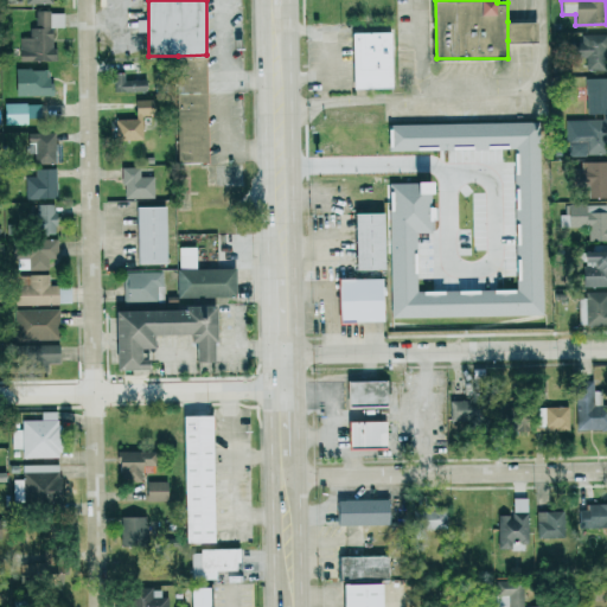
[(20,62),(53,62),(53,27),(63,27),(63,12),(34,12),(34,29),(30,29),(30,37),(20,37),(20,62)]
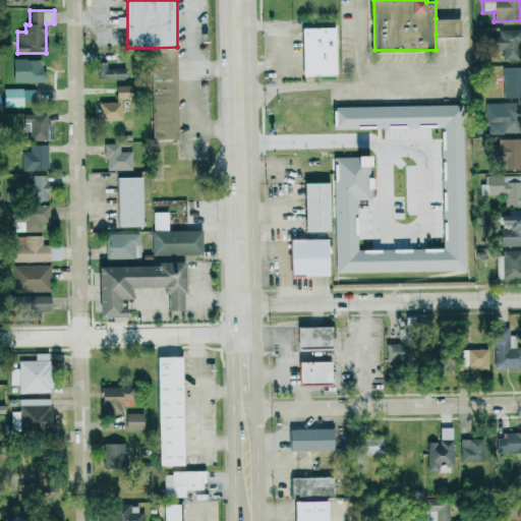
[(436,18),(461,18),(461,35),(436,35),(436,18)]
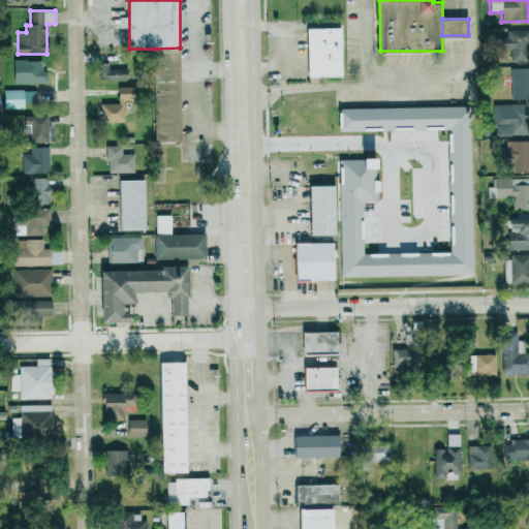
[(309,27),(341,27),(341,75),(309,76),(309,27)]
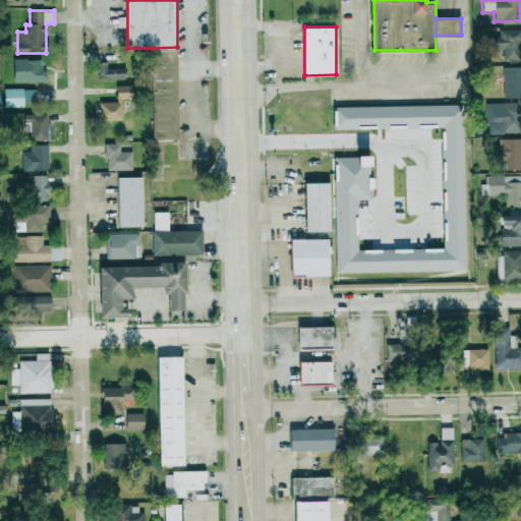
[(488,37),(489,49),(503,49),(503,60),(520,59),(519,30),(499,30),(499,36),(488,37)]
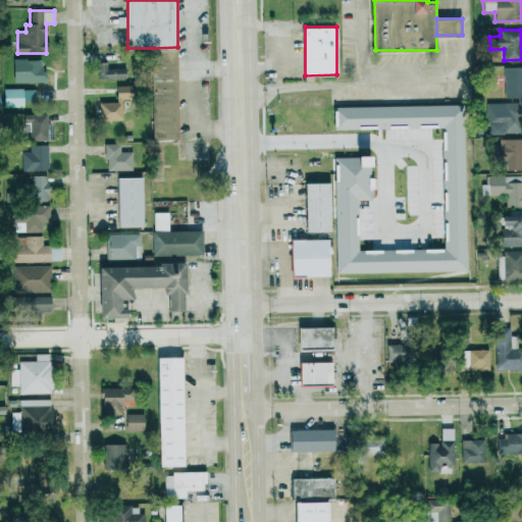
[(154,141),(153,48),(177,47),(178,141),(154,141)]
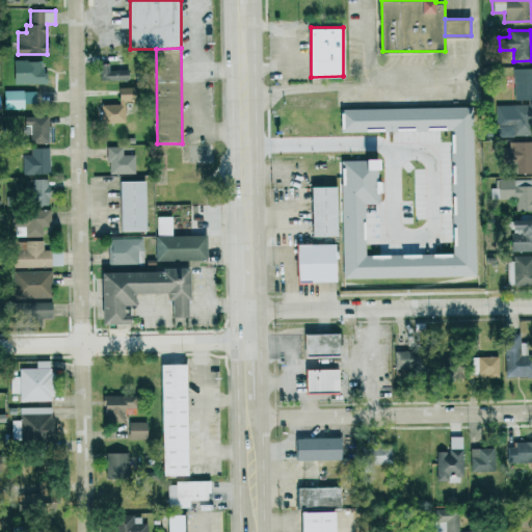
[(12,83),(36,84),(37,70),(42,70),(42,61),(14,60),(12,83)]
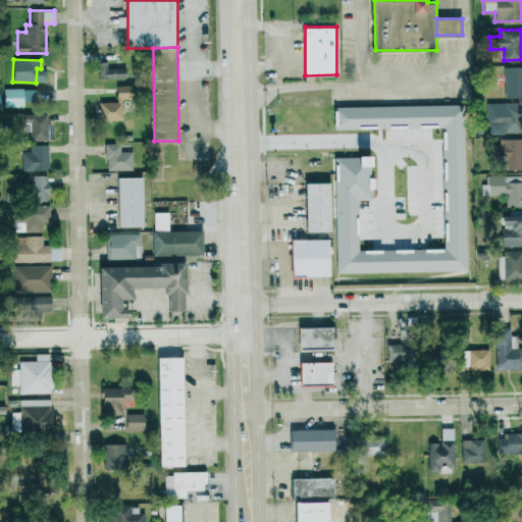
[(97,79),(124,77),(123,68),(106,69),(106,63),(96,63),(97,79)]
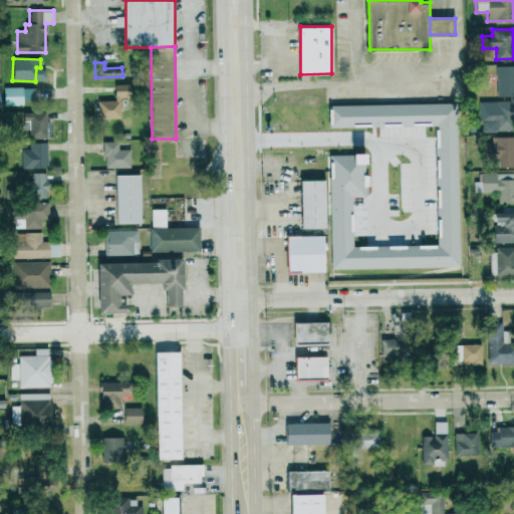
[(513,78),(513,66),(495,66),(496,101),(479,101),(480,132),(509,132),(509,118),(513,118),(513,78)]
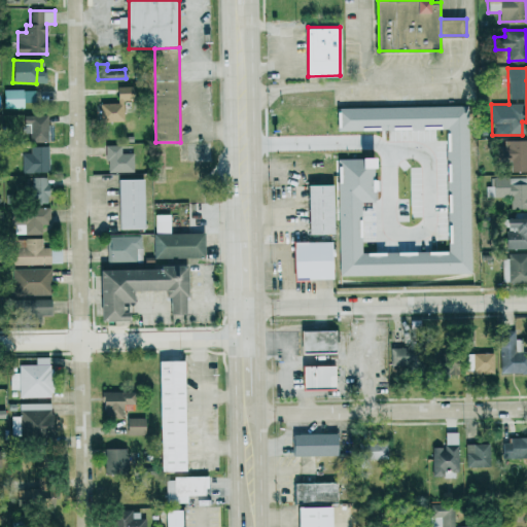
[(132,101),(131,86),(115,86),(116,101),(132,101)]
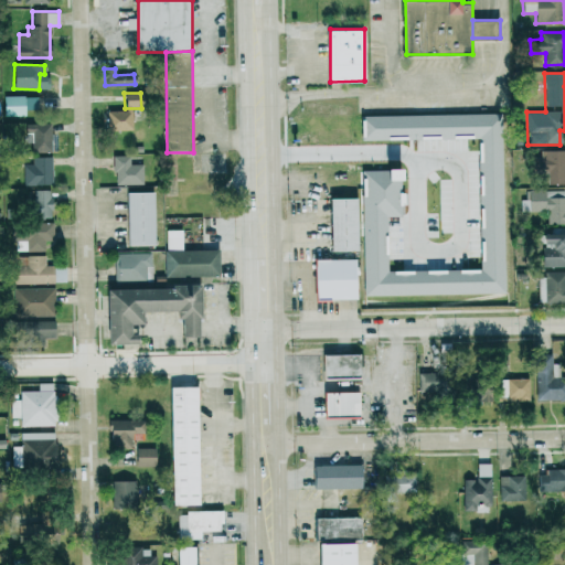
[(3,96),(3,116),(25,116),(25,110),(38,110),(38,96),(3,96)]
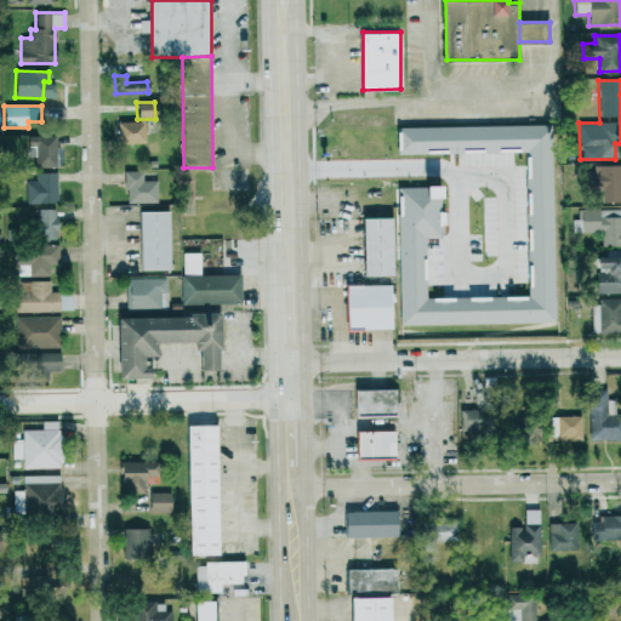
[(117,143),(144,142),(144,121),(117,121),(117,143)]
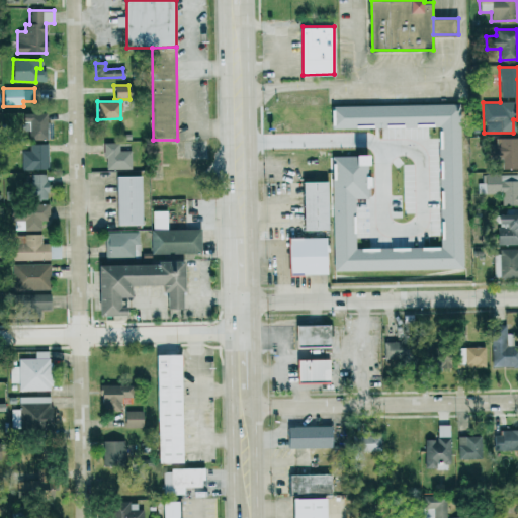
[(46,113),(22,113),(23,130),(28,130),(28,140),(47,140),(46,113)]
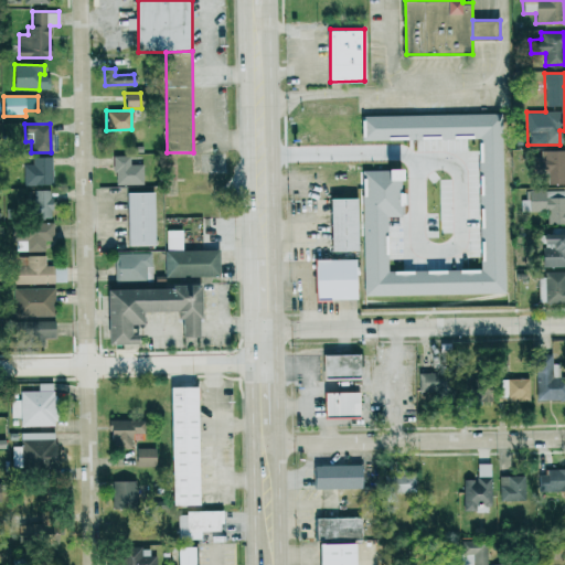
[(564,149),(540,150),(540,157),(530,157),(530,172),(547,172),(547,183),(564,182),(564,149)]
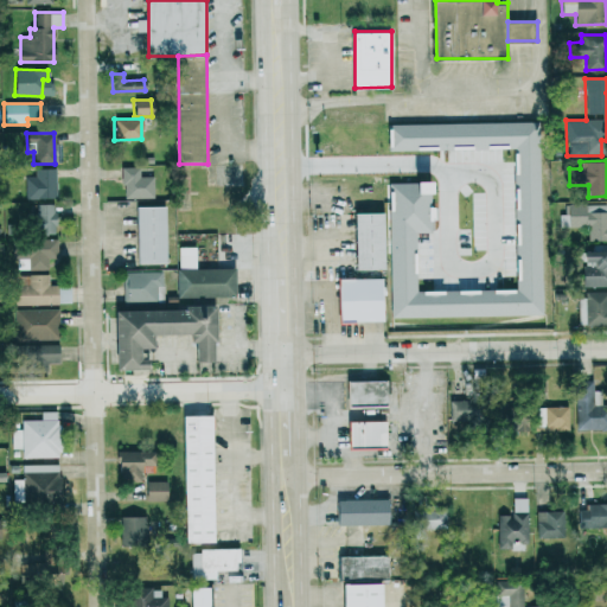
[(153,198),(153,176),(139,176),(139,167),(122,166),(122,197),(153,198)]
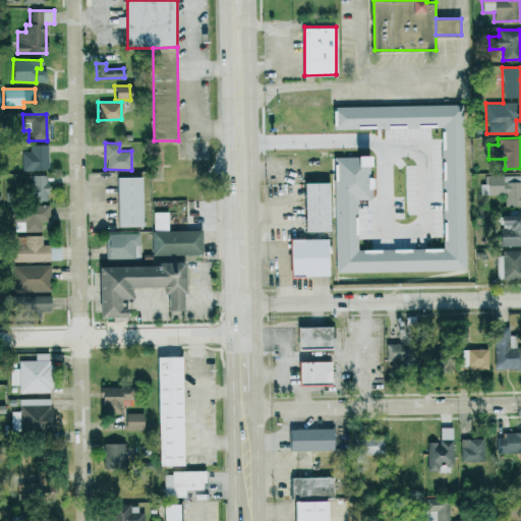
[(20,151),(21,170),(48,170),(47,143),(29,145),(30,151),(20,151)]
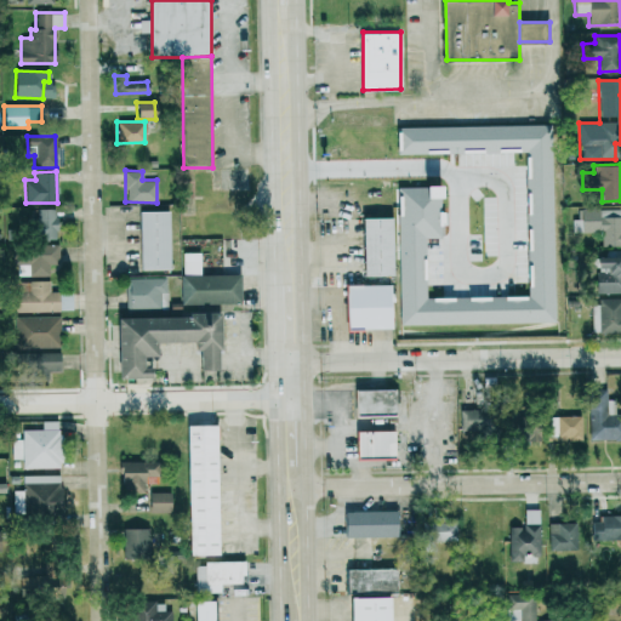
[(55,239),(56,209),(35,208),(34,239),(55,239)]
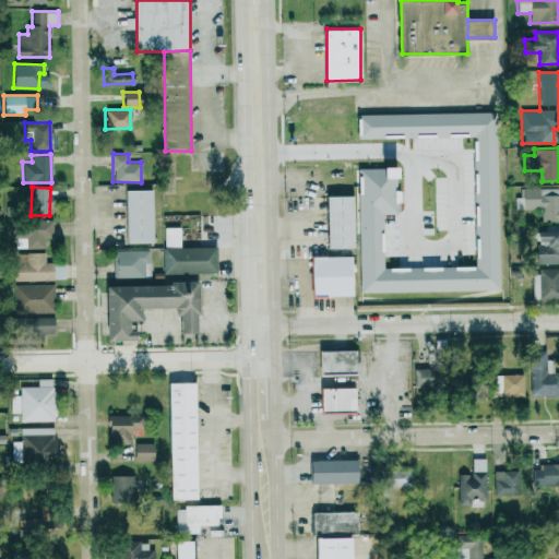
[(558,187),(523,188),(523,210),(540,209),(542,222),(558,221),(558,187)]
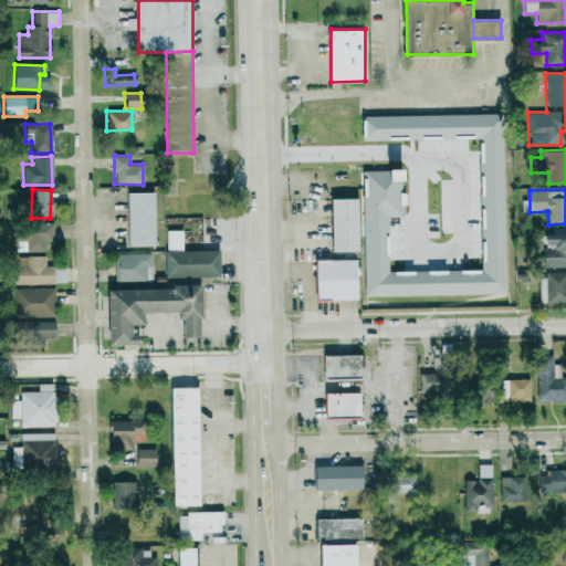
[(153,191),(125,192),(126,245),(154,244),(153,191)]
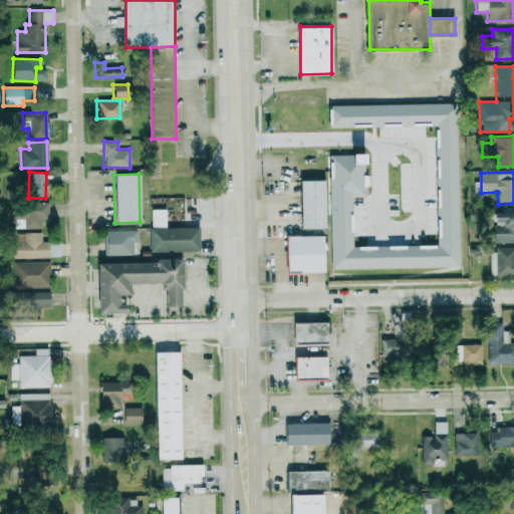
[(326,180),(326,228),(303,228),(303,181),(326,180)]
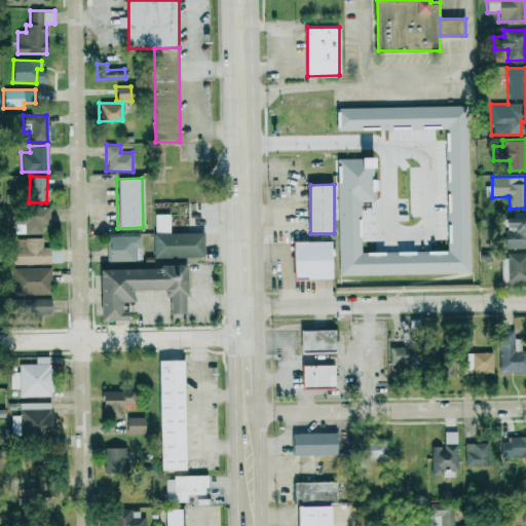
[(14,233),(39,233),(39,224),(48,224),(49,209),(10,207),(10,225),(14,225),(14,233)]
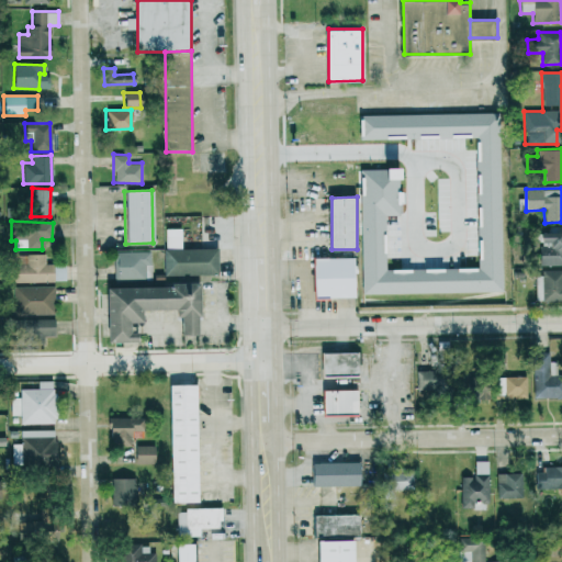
[(216,248),(181,249),(180,228),(164,228),(165,276),(216,274),(216,248)]
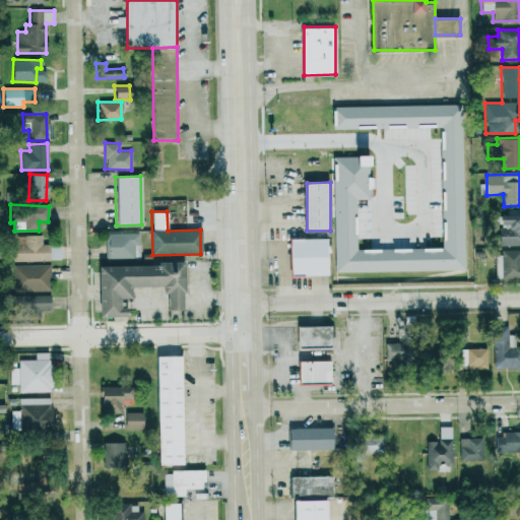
[(519,245),(519,212),(507,213),(507,214),(499,215),(500,246),(519,245)]
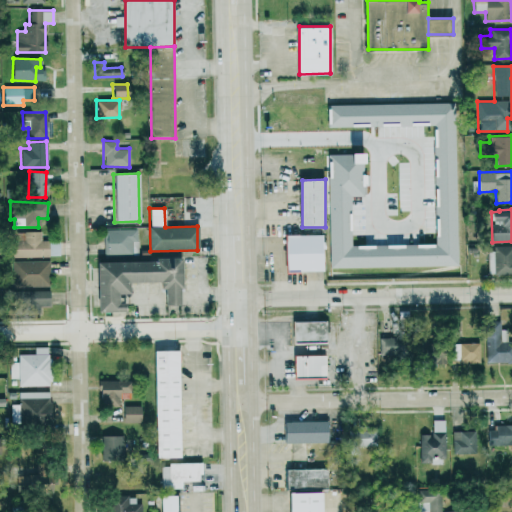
[(137,229),(104,230),(105,256),(138,255),(137,229)]
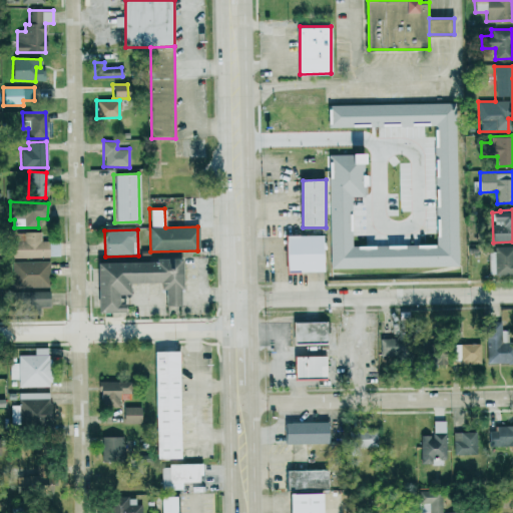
[(10,258),(48,258),(47,240),(40,240),(40,231),(14,232),(15,241),(10,241),(10,258)]
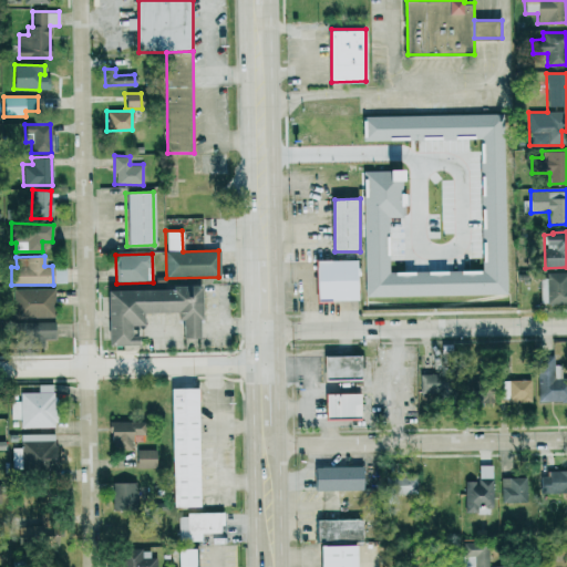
[(318,259),(358,258),(360,299),(319,300),(318,259)]
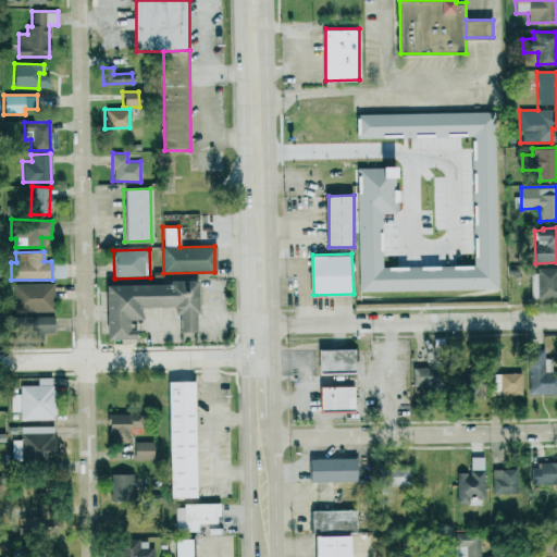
[(556,269),(530,270),(531,298),(556,297),(556,269)]
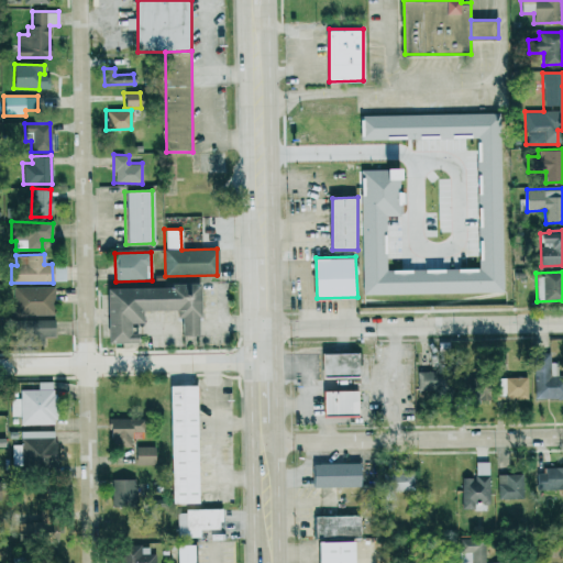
[(103,288),(105,342),(138,341),(138,334),(128,332),(128,323),(140,322),(140,310),(173,309),(173,317),(177,318),(179,334),(196,333),(195,317),(198,315),(198,283),(168,283),(168,287),(103,288)]
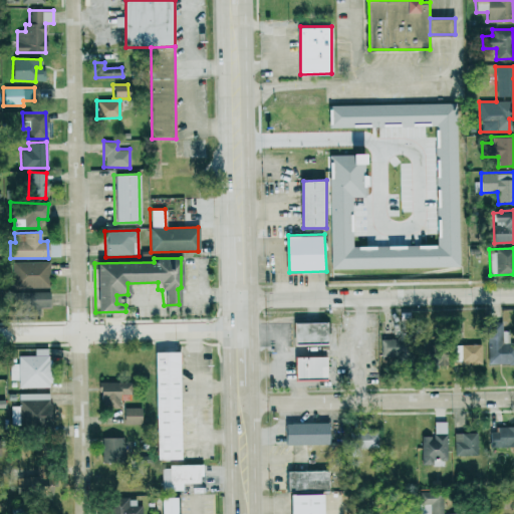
[(49,286),(48,260),(11,262),(12,288),(49,286)]
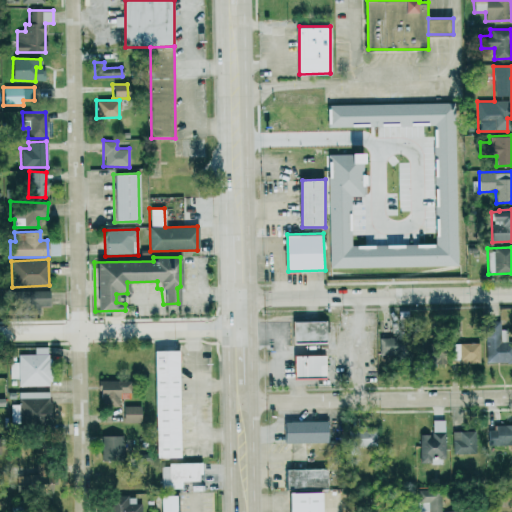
[(48,291),(18,291),(18,312),(38,312),(38,306),(48,306),(48,291)]
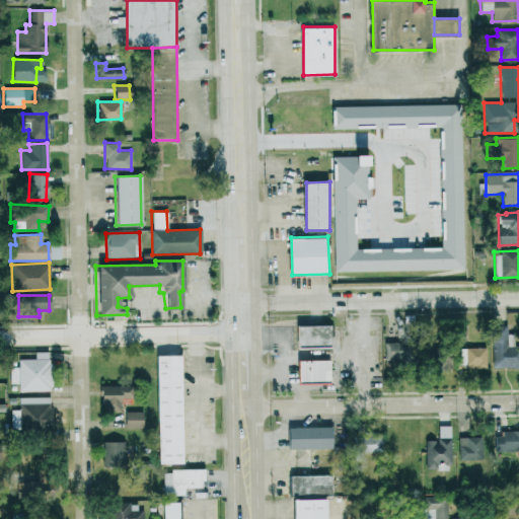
[(300,325),(332,324),(332,347),(300,348),(300,325)]
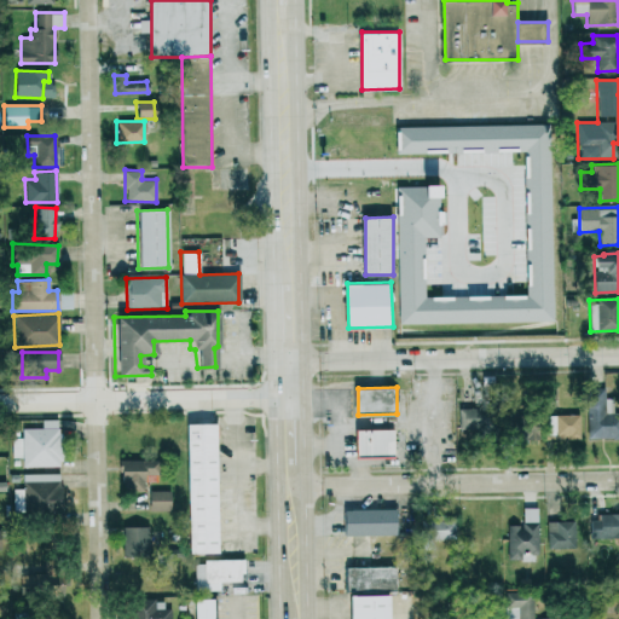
[(588,439),(618,438),(618,412),(603,414),(602,388),(586,388),(588,439)]
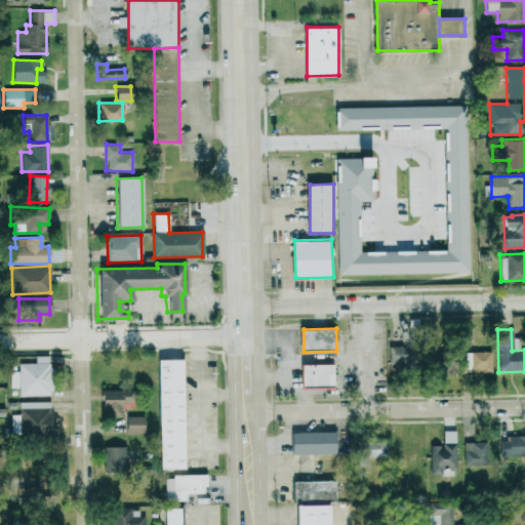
[(435,373),(456,372),(455,346),(426,347),(427,365),(435,365),(435,373)]
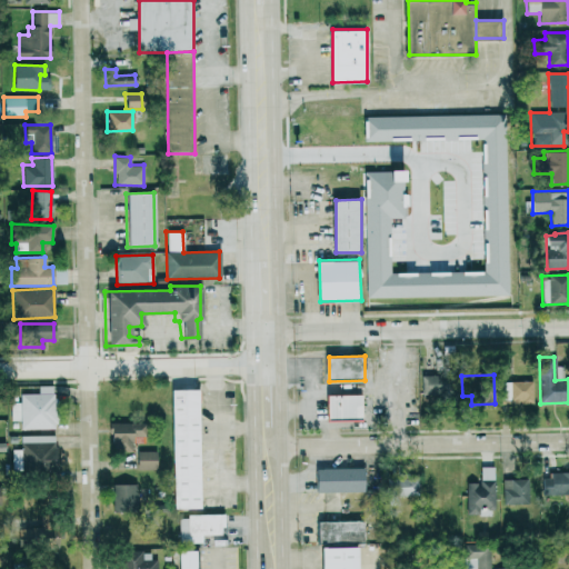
[(421,398),(448,398),(449,376),(422,376),(421,398)]
